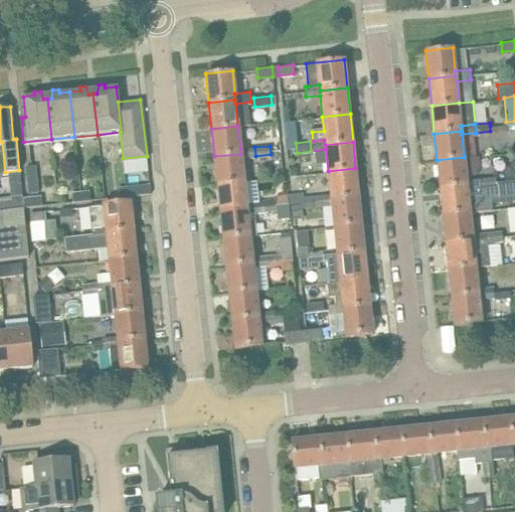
[(254,147),(240,149),(240,154),(241,157),(255,156),(254,147)]
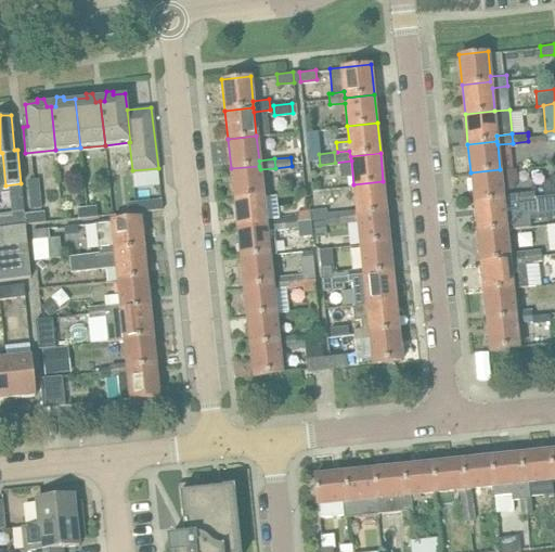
[(260,169),(259,166),(231,168),(234,197),(262,194),(260,169)]
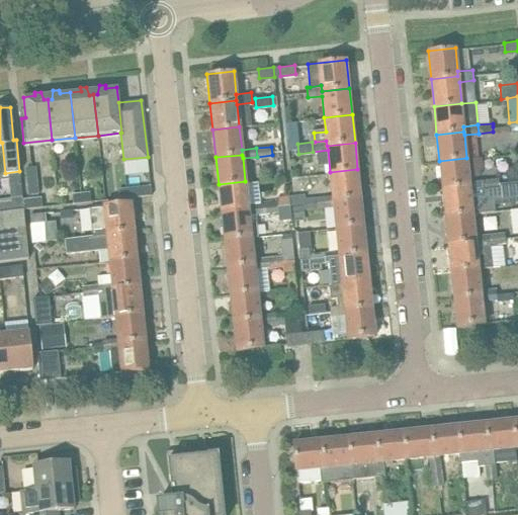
[(466,158),(439,161),(442,188),(469,185),(469,180),(466,158)]
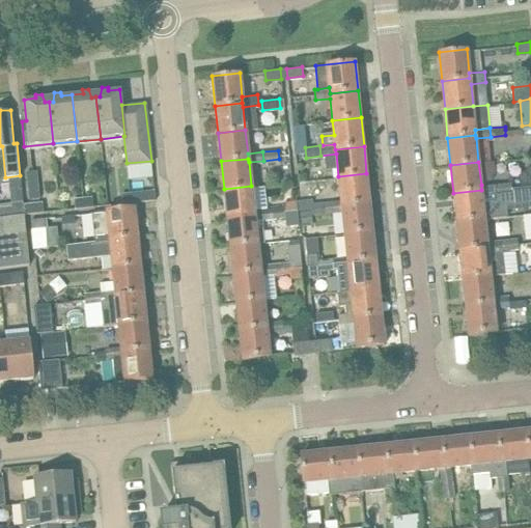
[(29,196),(39,195),(36,170),(26,171),(29,196)]
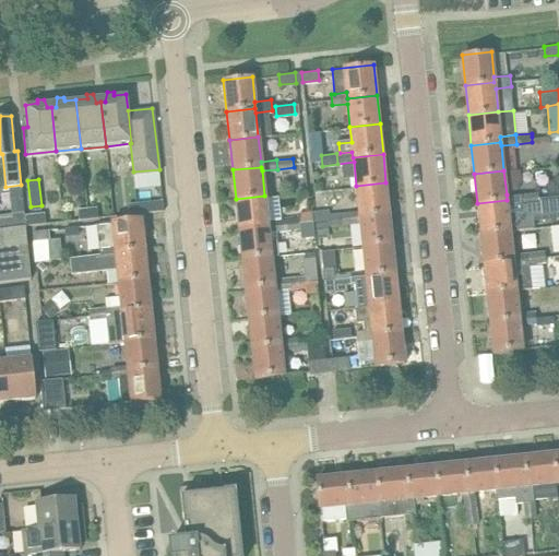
[(389,213),(385,182),(356,186),(358,211),(359,216),(389,213)]
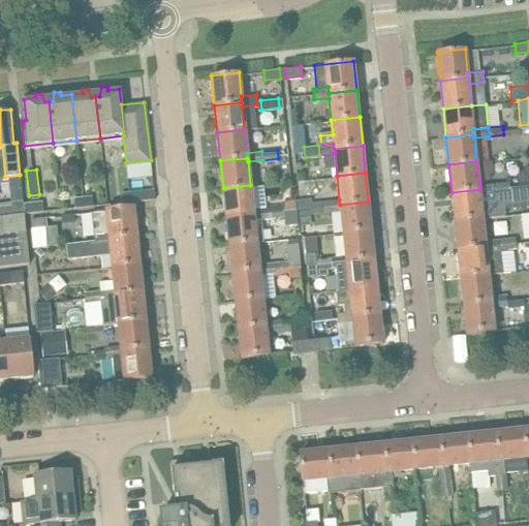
[(510,191),(509,186),(509,181),(494,183),(495,192),(497,192),(510,191)]
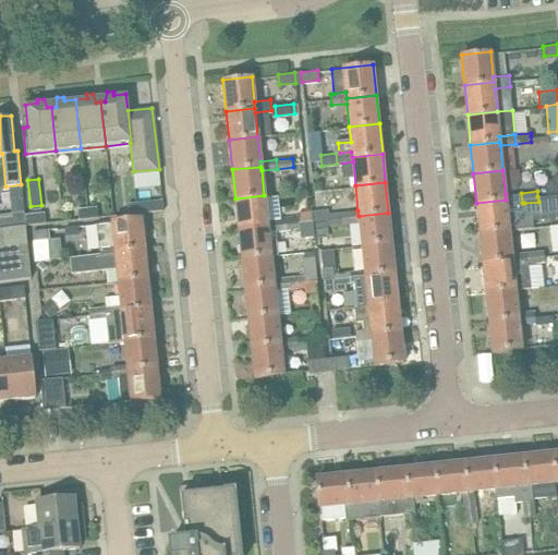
[(524,203),(522,203),(521,193),(506,194),(506,200),(476,203),(480,233),(509,230),(508,217),(521,216),(525,210),(524,203)]
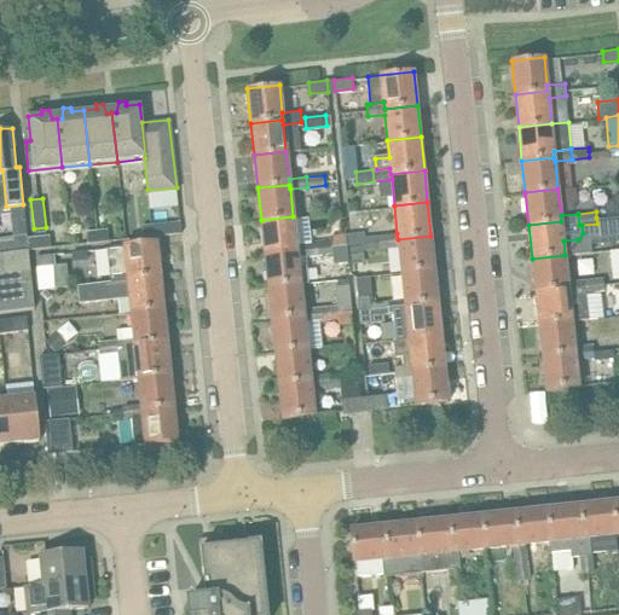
[(597,224),(582,225),(583,233),(588,238),(618,235),(618,214),(613,215),(596,218),(597,224)]
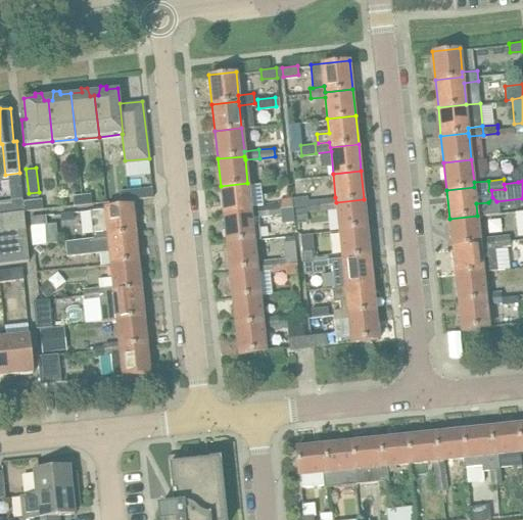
[(247,183),(221,186),(224,215),(250,211),(249,206),(247,183)]
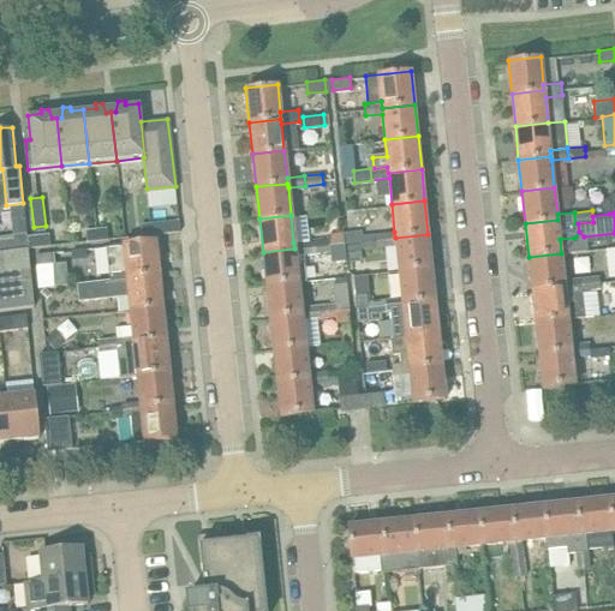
[(179,229),(178,219),(150,222),(151,233),(179,229)]
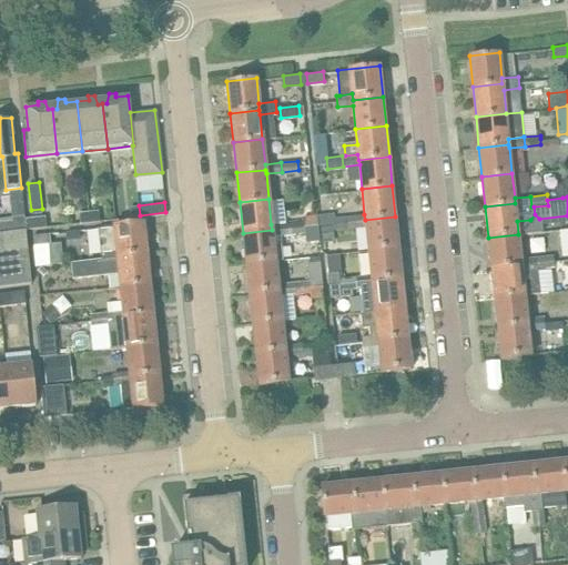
[(139,205),(129,207),(130,217),(140,215),(139,205)]
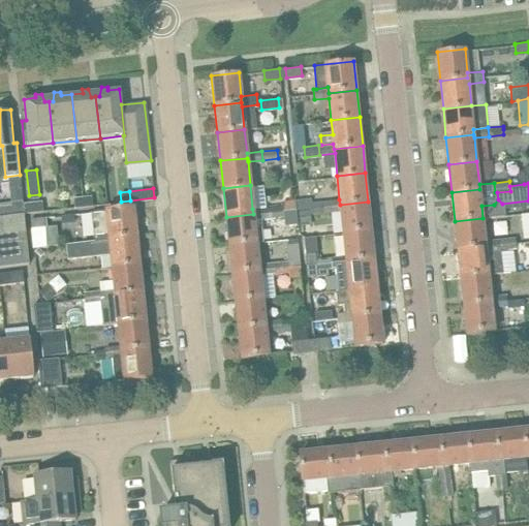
[(94,204),(94,194),(85,195),(85,204),(94,204)]
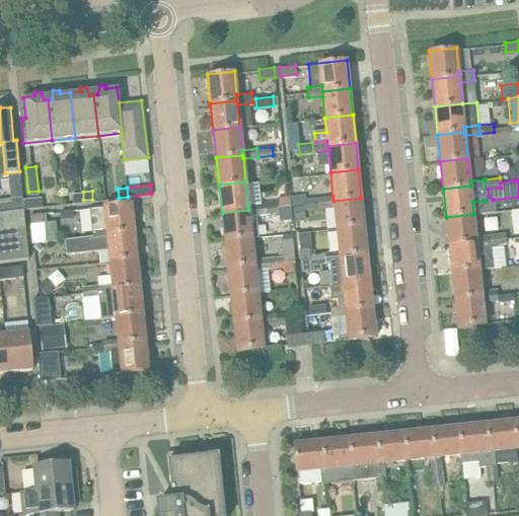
[(83,192),(73,193),(74,201),(83,200),(83,192)]
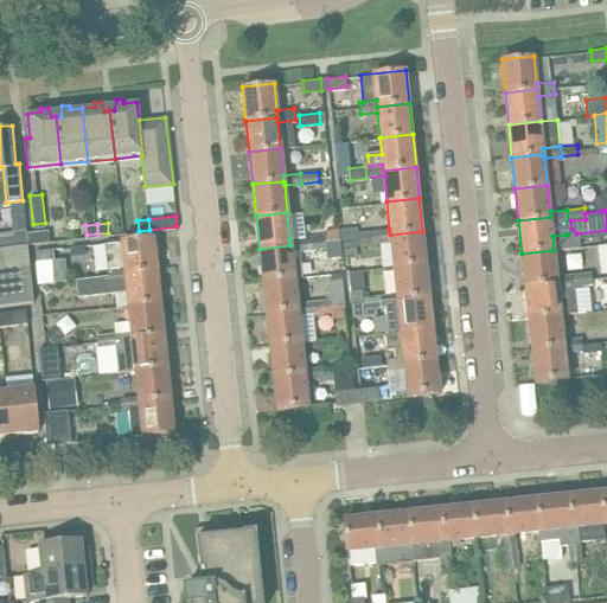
[(374,231),(356,232),(355,226),(344,228),(345,239),(356,238),(357,244),(375,242),(374,231)]
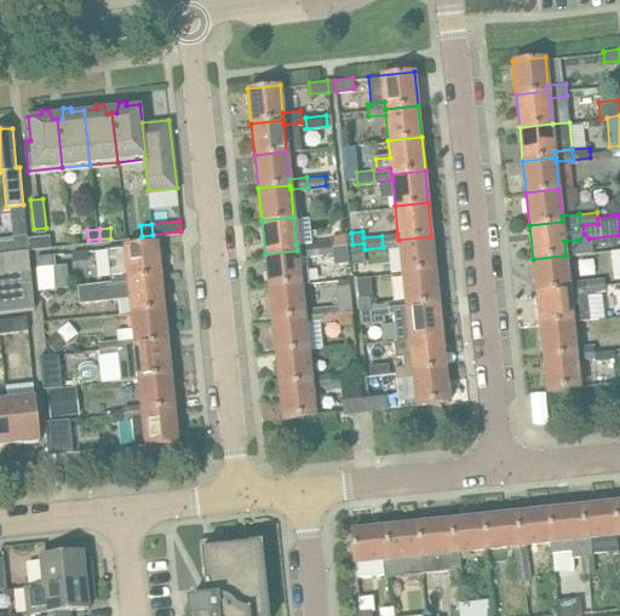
[(333,234),(334,246),(348,245),(346,232),(333,234)]
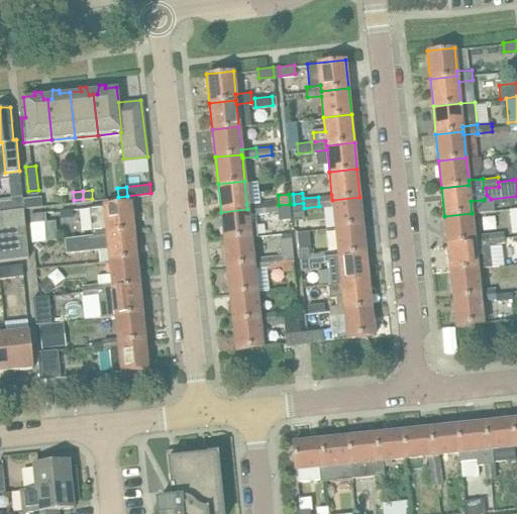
[(0,210),(23,210),(21,195),(0,197),(0,210)]
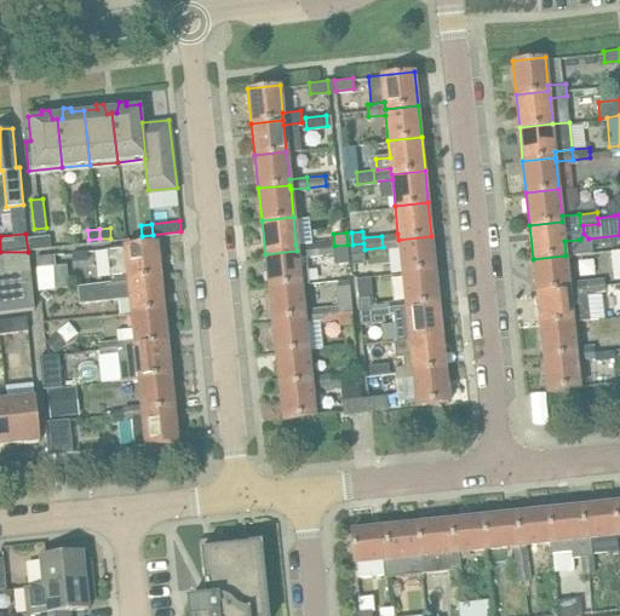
[(32,247),(52,245),(51,234),(30,236),(32,247)]
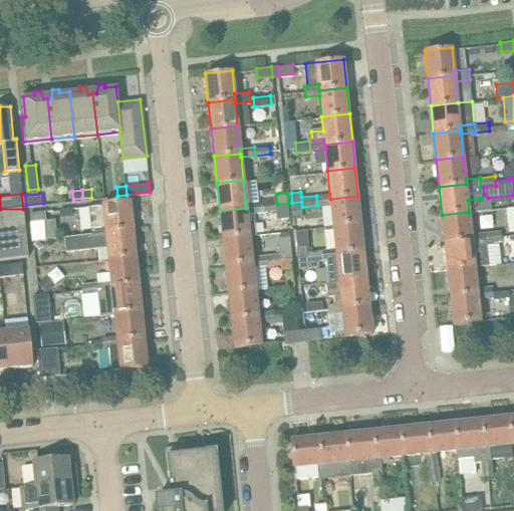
[(329,194),(316,196),(317,205),(331,204),(333,227),(360,224),(357,196),(330,199),(329,194)]
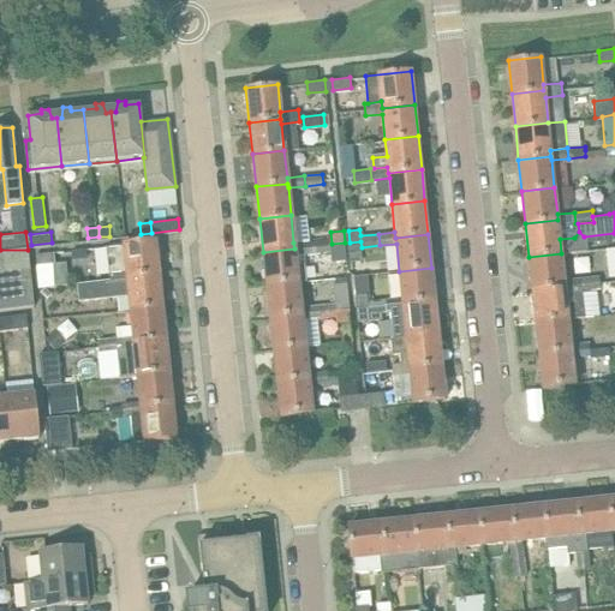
[(311,240),(312,251),(330,250),(329,239),(311,240)]
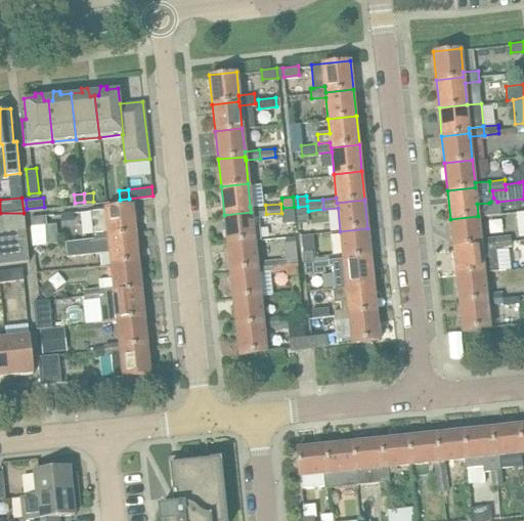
[(132,205),(104,207),(91,209),(94,233),(107,231),(107,236),(135,233),(132,205)]
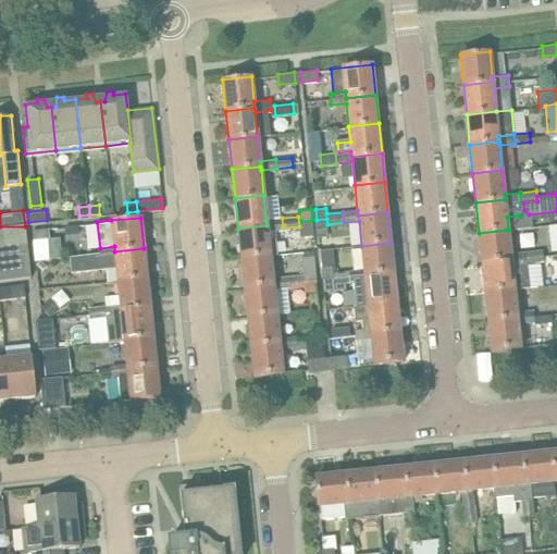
[(282,218),(265,220),(267,225),(238,229),(242,257),(270,255),(268,230),(283,228),(282,218)]
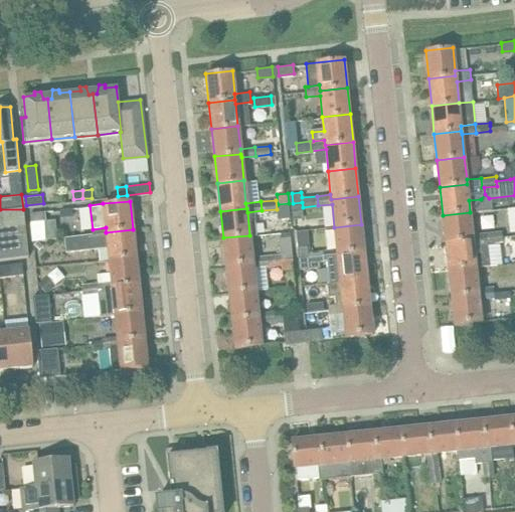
[(304,216),(303,207),(302,202),(293,203),(294,217),(304,216)]
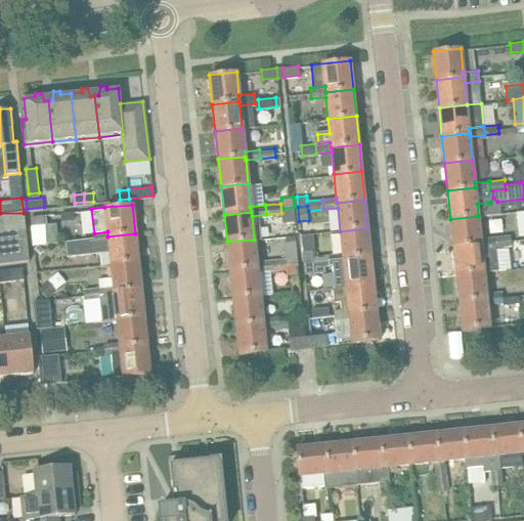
[(295,220),(294,207),(282,208),(284,221),(295,220)]
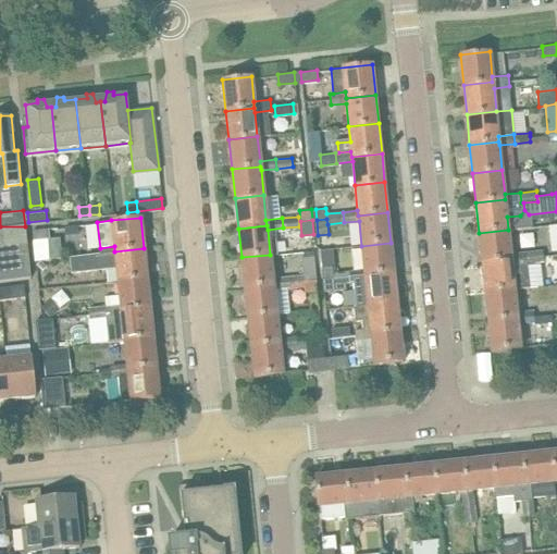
[(25,226),(0,226),(0,280),(31,277),(25,226)]
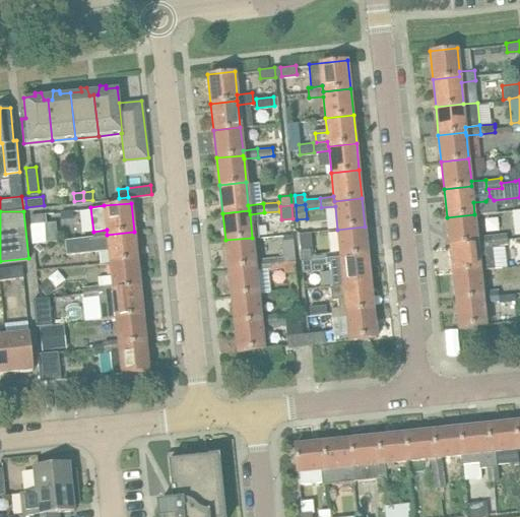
[(47,221),(46,211),(29,212),(30,222),(47,221)]
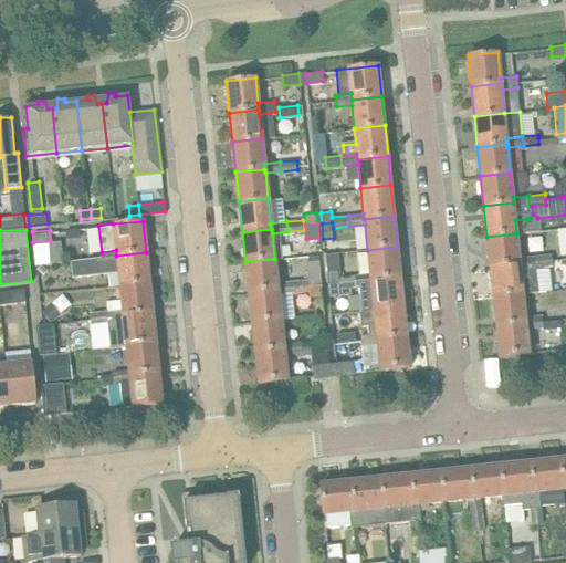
[(519,258),(516,233),(486,237),(490,266),(520,262),(519,258)]
